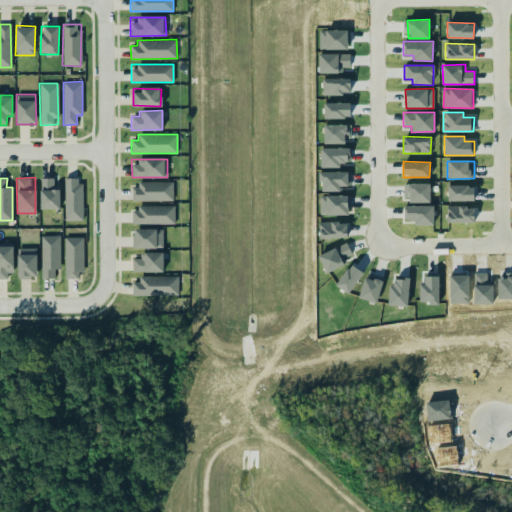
[(60,208),(59,185),(53,185),(53,178),(40,178),(41,209),(60,208)]
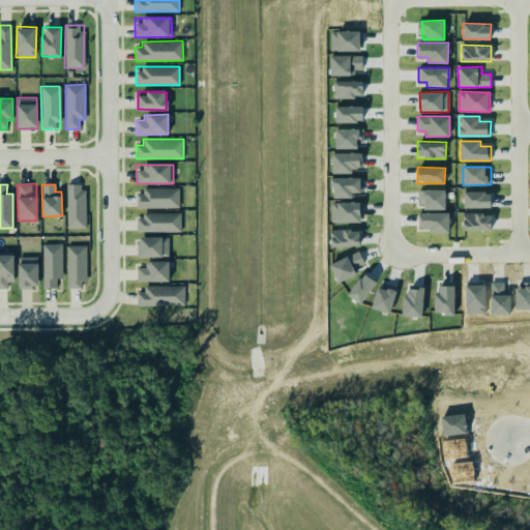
[(67,228),(85,228),(85,184),(66,184),(67,228)]
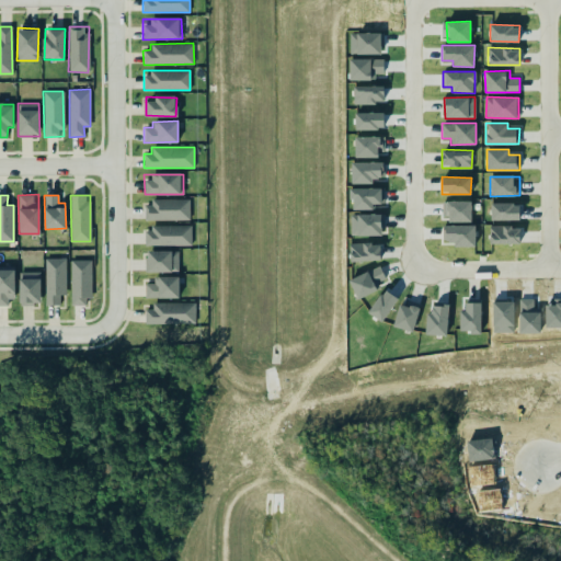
[(190,199),(144,201),(145,220),(190,219),(190,199)]
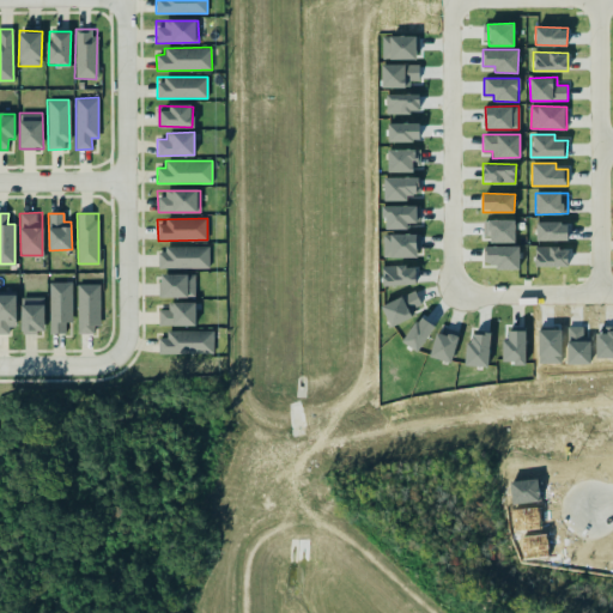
[(515,242),(515,219),(487,219),(489,242),(515,242)]
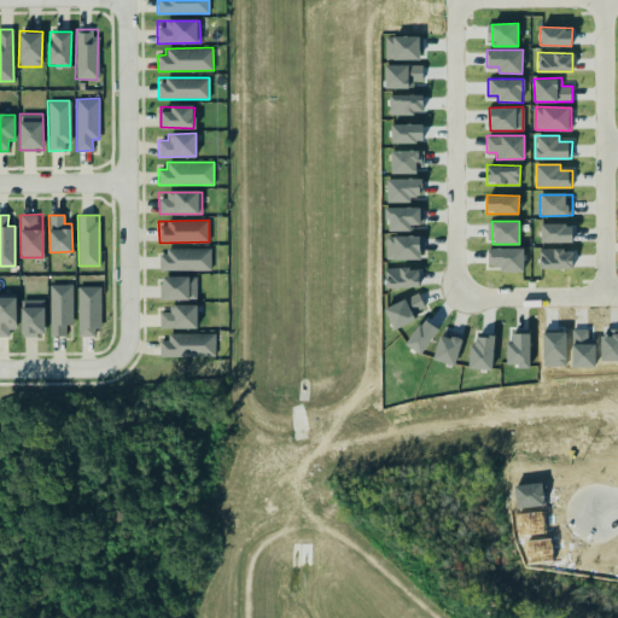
[(541,243),(572,242),(572,223),(541,223),(541,243)]
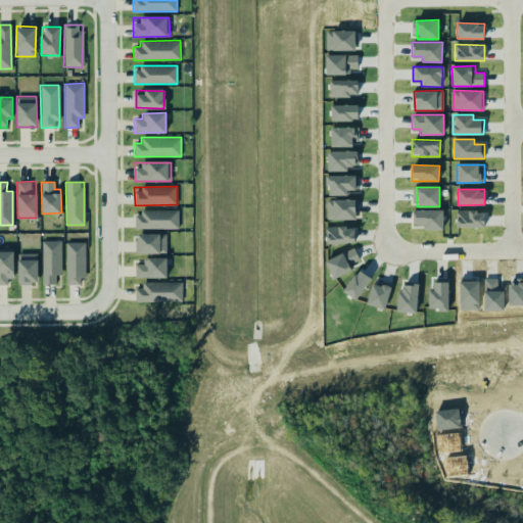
[(443,228),(442,209),(414,209),(415,229),(443,228)]
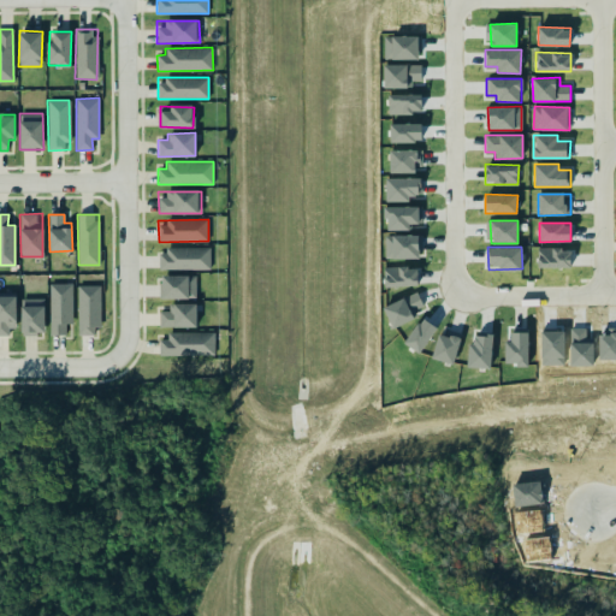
[(211,270),(209,248),(159,249),(159,270),(211,270)]
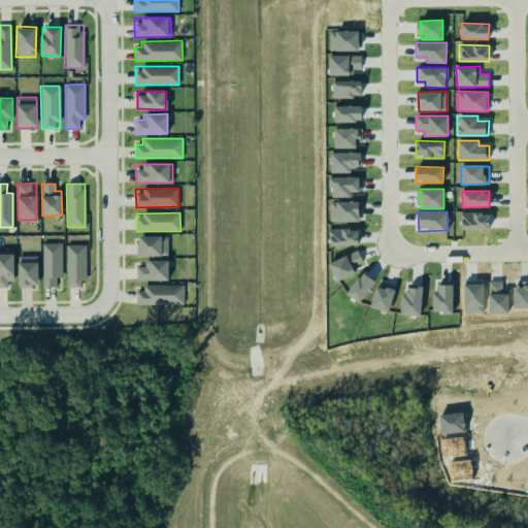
[(490,229),(489,212),(459,212),(460,230),(490,229)]
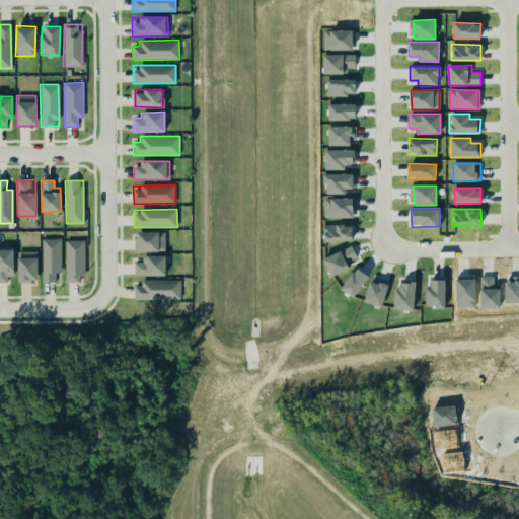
[(165,232),(136,231),(136,251),(164,251),(165,232)]
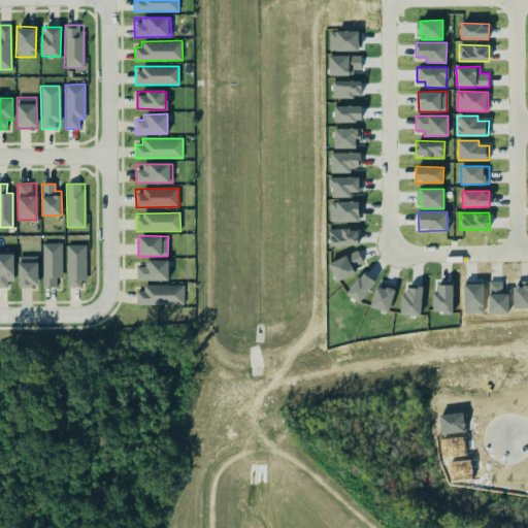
[(42,287),(56,287),(56,277),(62,277),(62,242),(42,242),(42,287)]
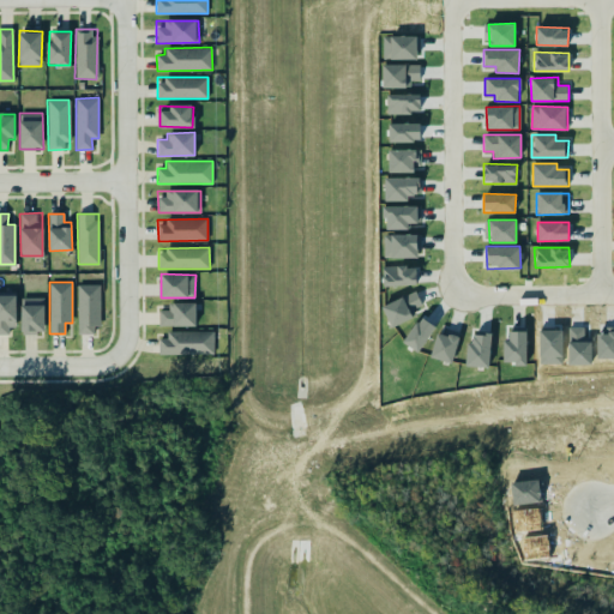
[(98,284),(77,284),(78,335),(100,333),(98,284)]
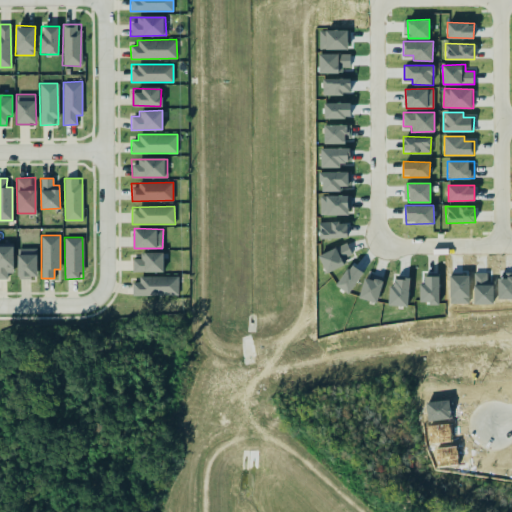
[(12,245),(0,244),(0,279),(12,279),(12,245)]
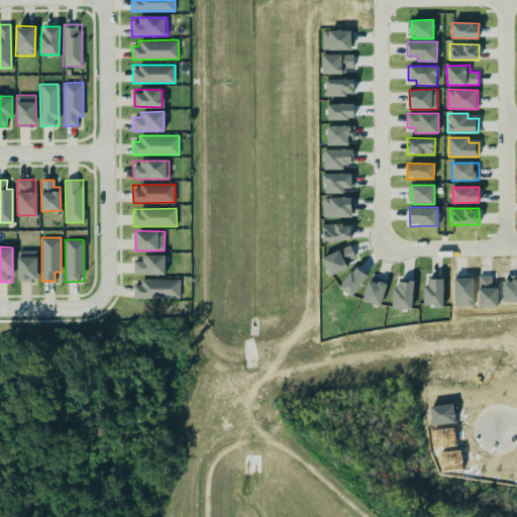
[(36,249),(17,250),(18,281),(37,280),(36,249)]
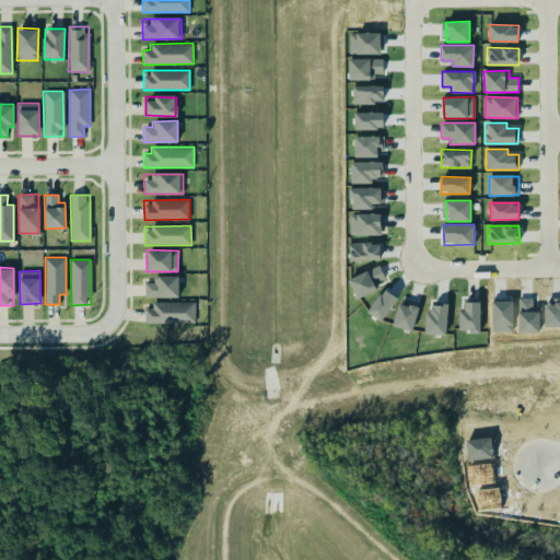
[(178,296),(178,276),(143,277),(144,298),(178,296)]
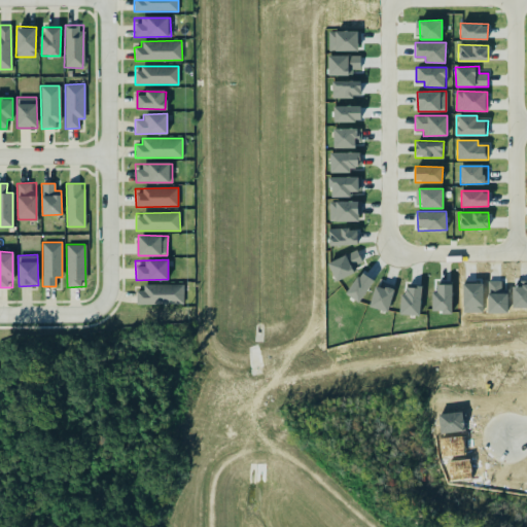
[(136,304),(183,304),(183,283),(144,284),(144,290),(136,290),(136,304)]
